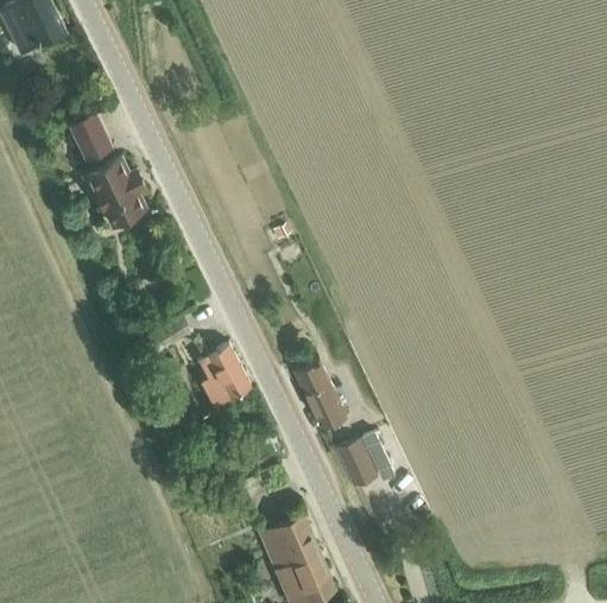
[(20,0),(0,10),(0,14),(19,55),(65,32),(50,0),(20,0)]
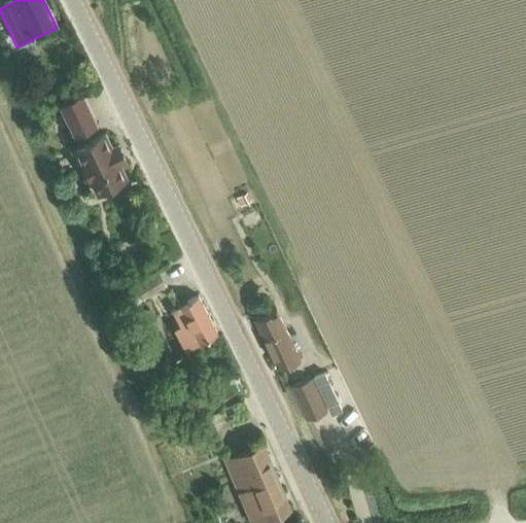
[(45,96),(37,99),(42,114),(50,111),(45,96)]
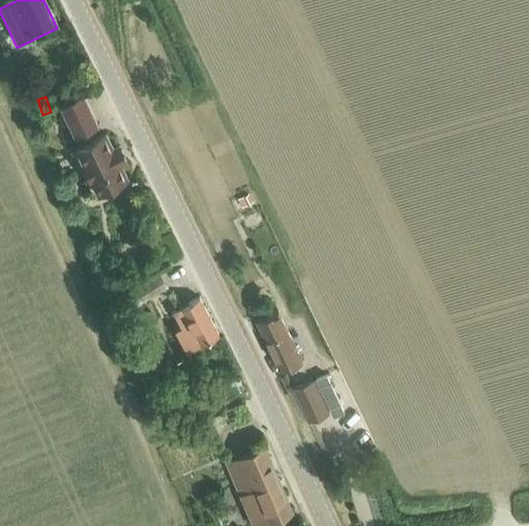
[(98,130),(83,97),(58,109),(74,142),(98,130)]
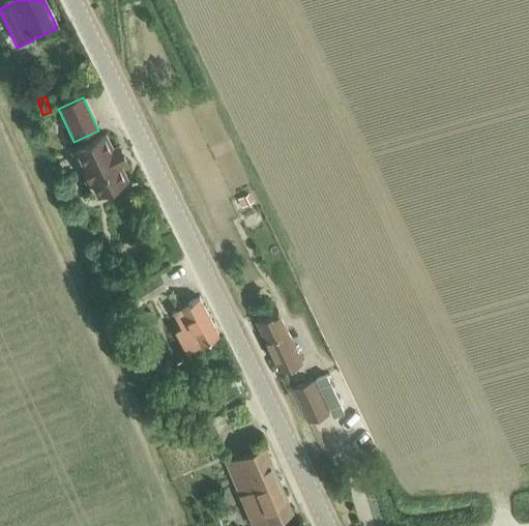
[(107,137),(75,151),(96,197),(127,182),(121,169),(127,166),(118,147),(113,150),(107,137)]
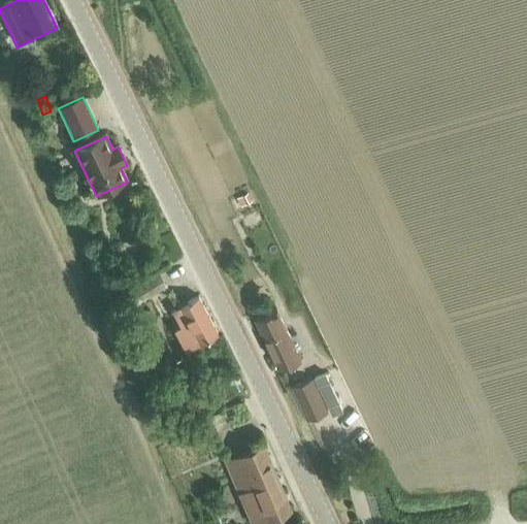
[(246,197),(235,202),(239,210),(239,211),(251,205),(246,197)]
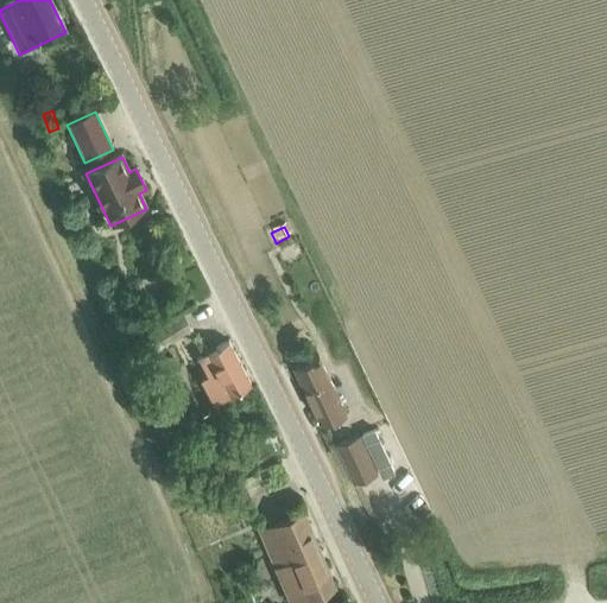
[(151,338),(158,351),(191,332),(184,319),(151,338)]
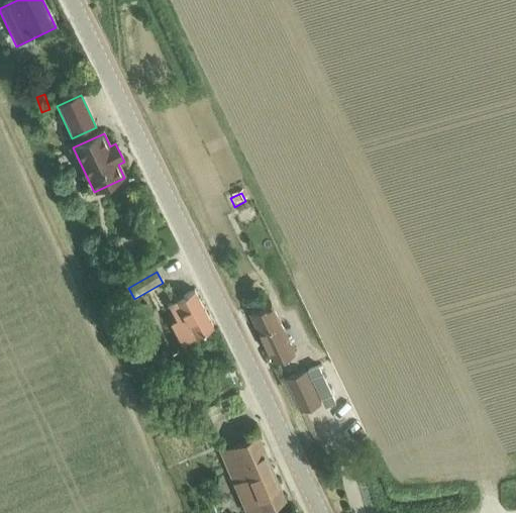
[(182,347),(213,330),(194,294),(169,308),(177,322),(170,326),(182,347)]
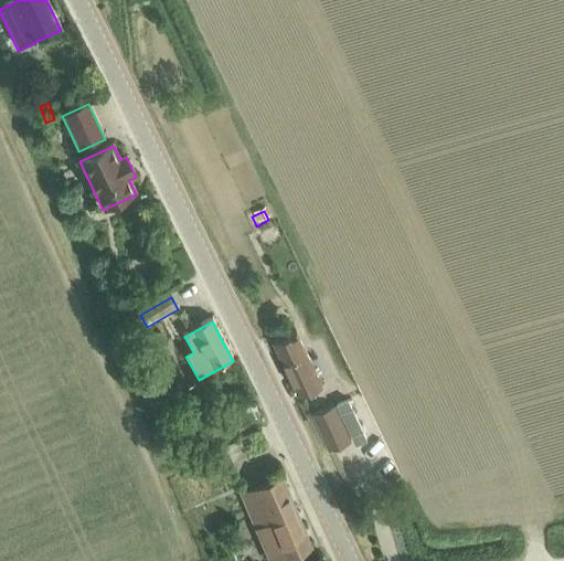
[(116,330),(106,336),(112,348),(123,343),(116,330)]
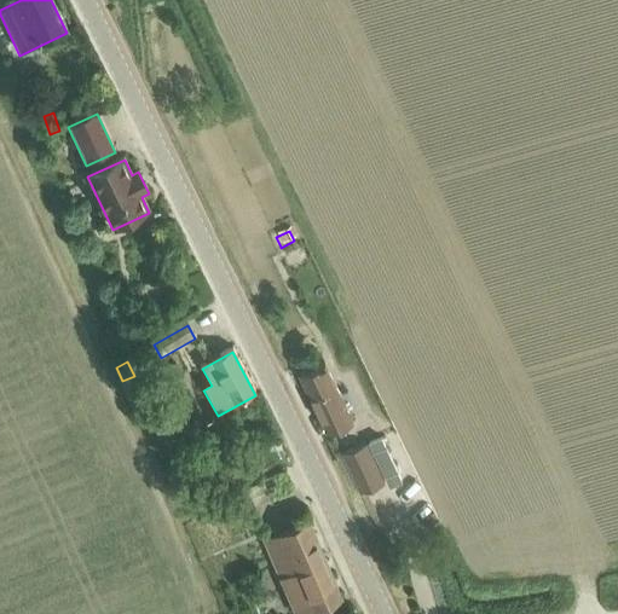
[(300,378),(316,413),(325,435),(352,423),(325,366),(300,378)]
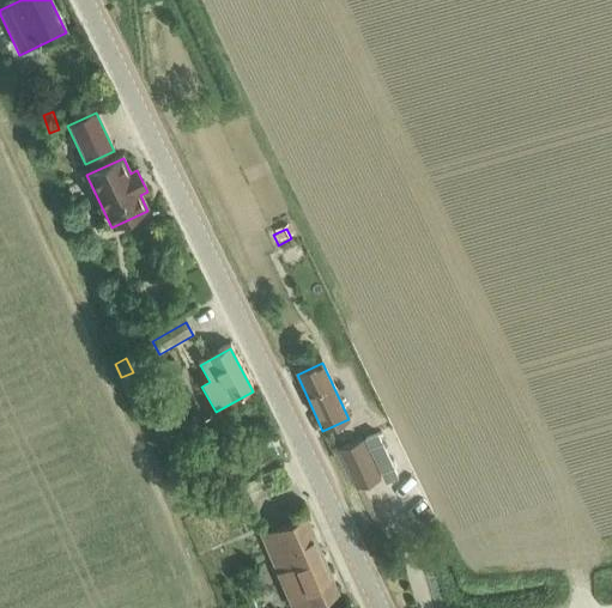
[(373,441),(363,445),(370,462),(380,458),(373,441)]
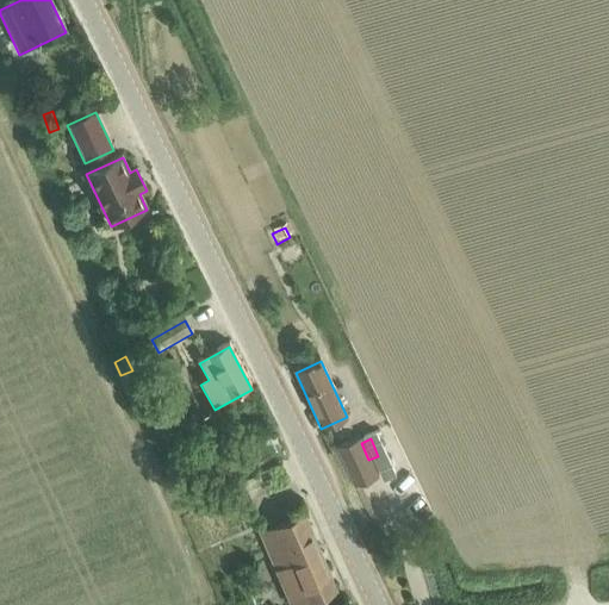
[(336,453),(354,492),(378,481),(368,460),(361,443),(360,442),(336,453)]
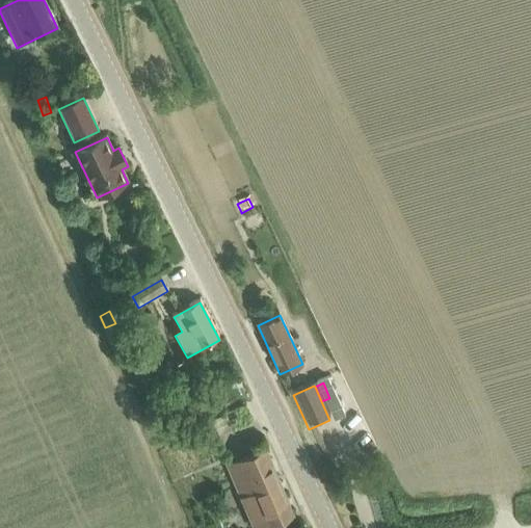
[(205,430),(198,432),(204,446),(211,444),(205,430)]
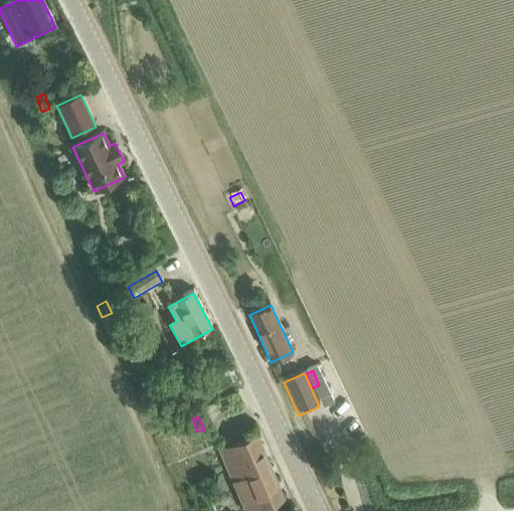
[(262,510),(284,501),(285,501),(257,436),(253,437),(218,452),(243,510),(262,510)]
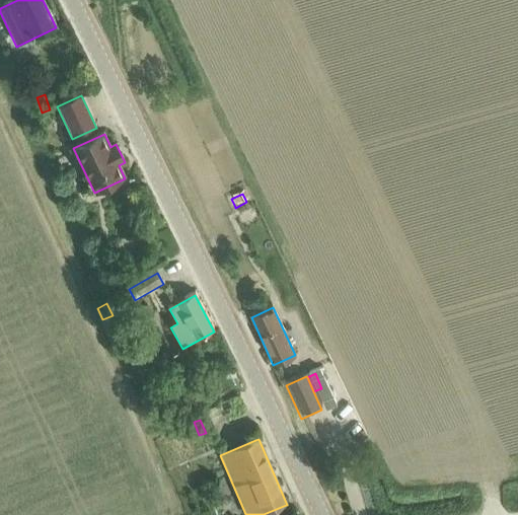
[(322,450),(319,452),(323,461),(330,457),(326,449),(322,450)]
